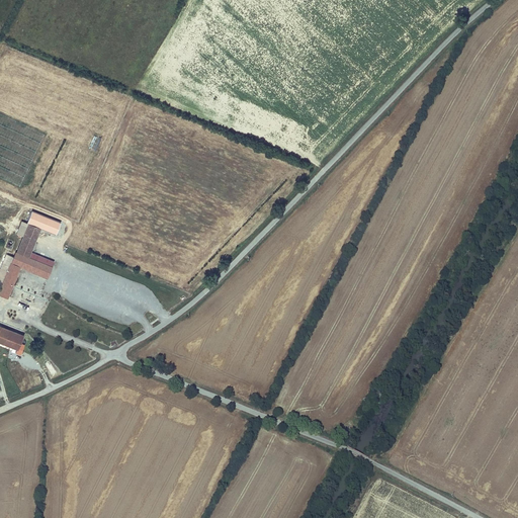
[(60,223),(32,211),(28,223),(40,228),(55,234),(60,223)]
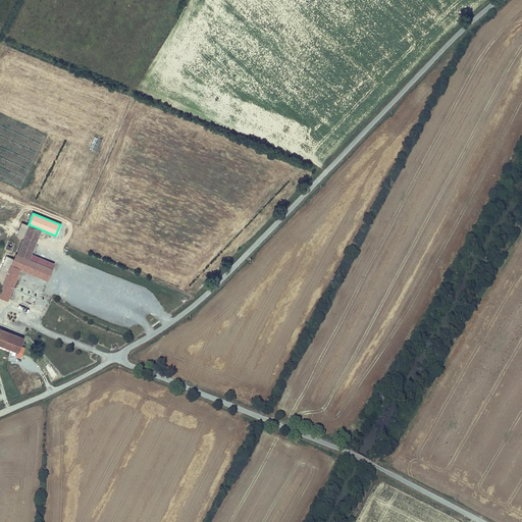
[(52,268),(29,259),(31,254),(41,229),(29,224),(16,254),(15,253),(3,283),(12,286),(19,268),(41,277),(47,279),(52,268)]
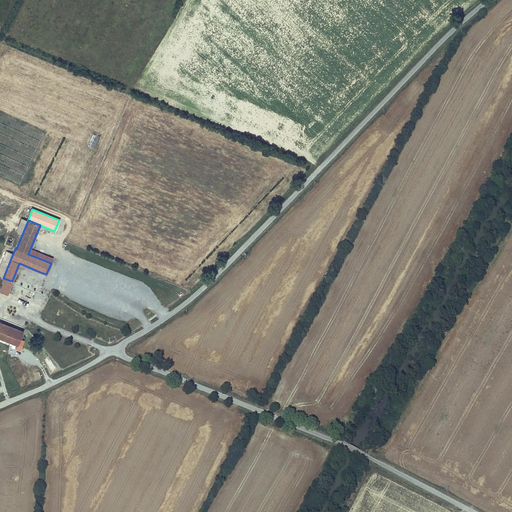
[(30,249),(28,254),(51,263),(53,258),(30,249)]
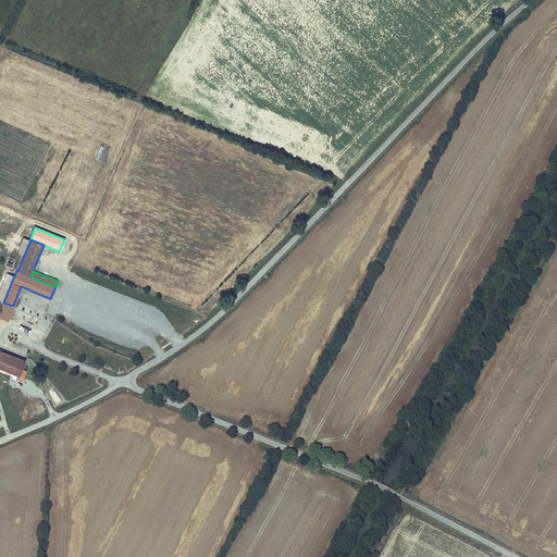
[(0,317),(7,320),(13,306),(3,302),(0,309),(0,317)]
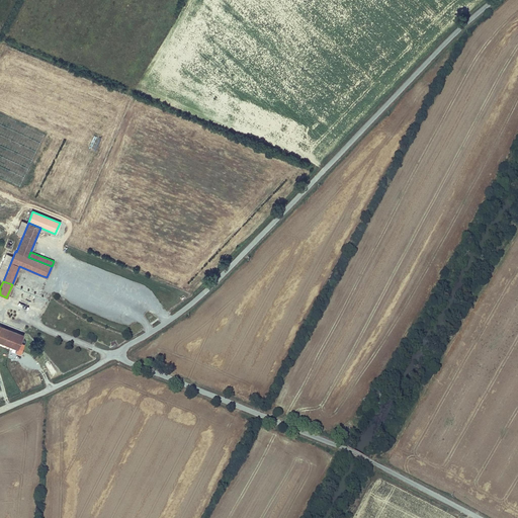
[(0,342),(17,349),(19,343),(23,336),(0,326),(0,342)]
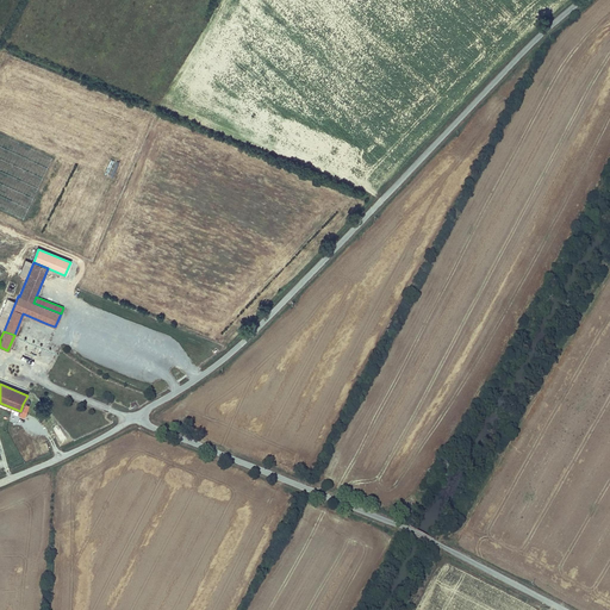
[(23,404),(20,411),(19,415),(24,417),(25,414),(29,406),(23,404)]
